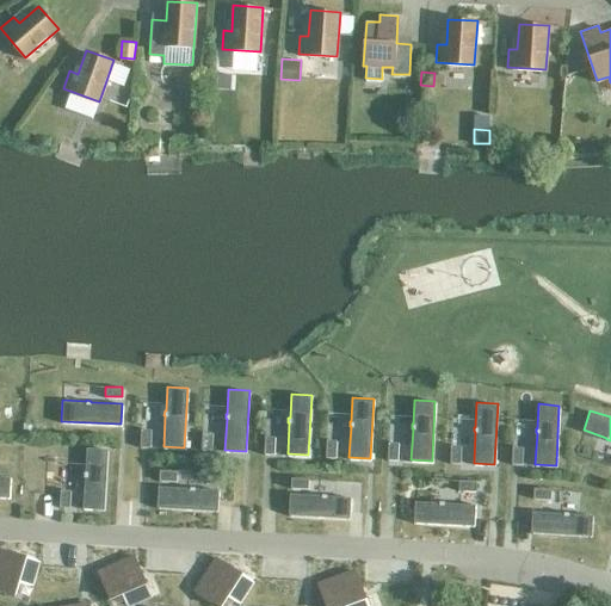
[(149,445),(150,428),(141,428),(140,445),(149,445)]
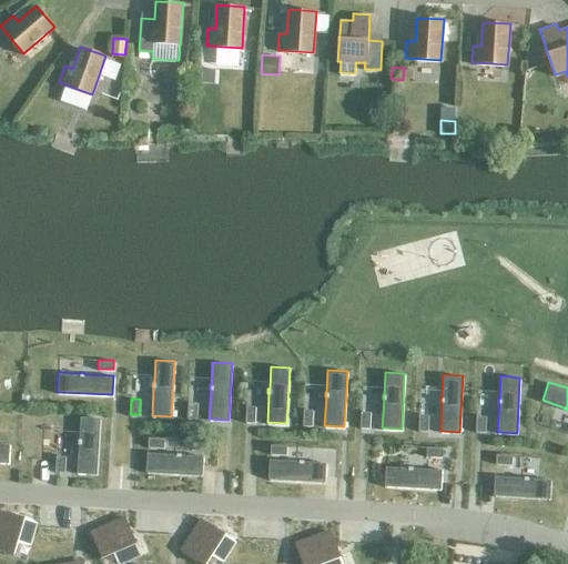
[(196,418),(198,402),(189,401),(188,416),(196,418)]
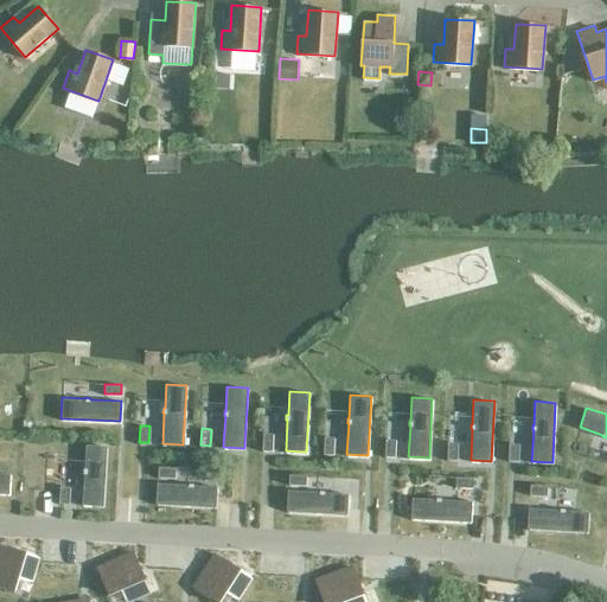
[(272,449),(273,433),(263,433),(262,449),(272,449)]
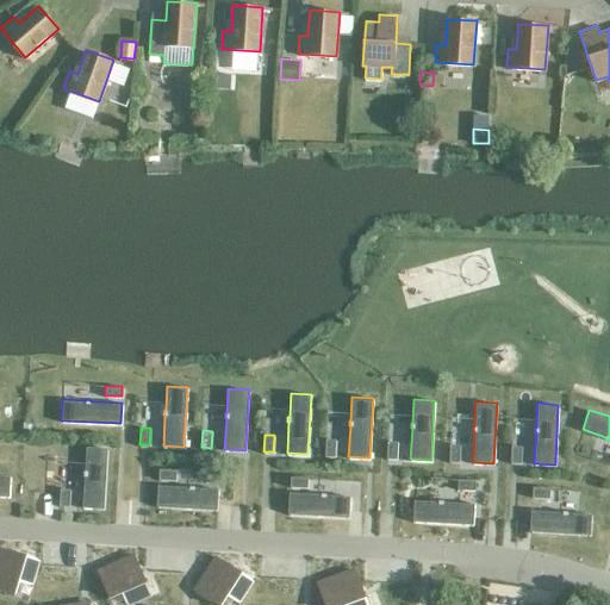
[(335,455),(336,438),(327,438),(325,455),(335,455)]
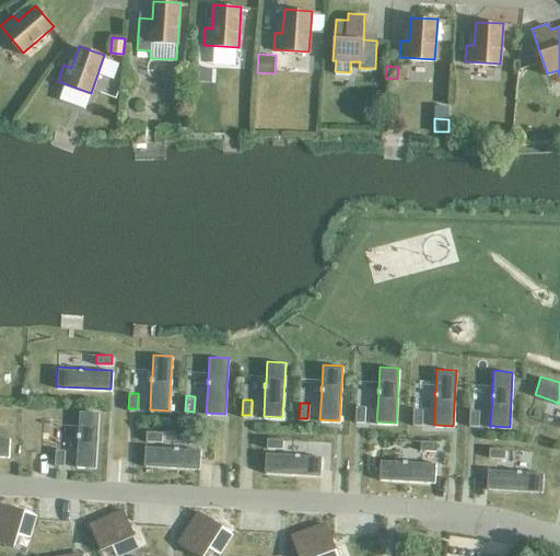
[(364,420),(364,405),(356,405),(356,420),(364,420)]
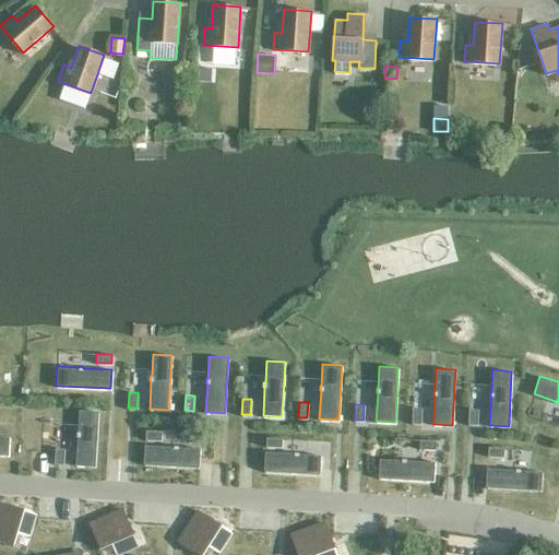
[(420,423),(421,408),(413,408),(412,423),(420,423)]
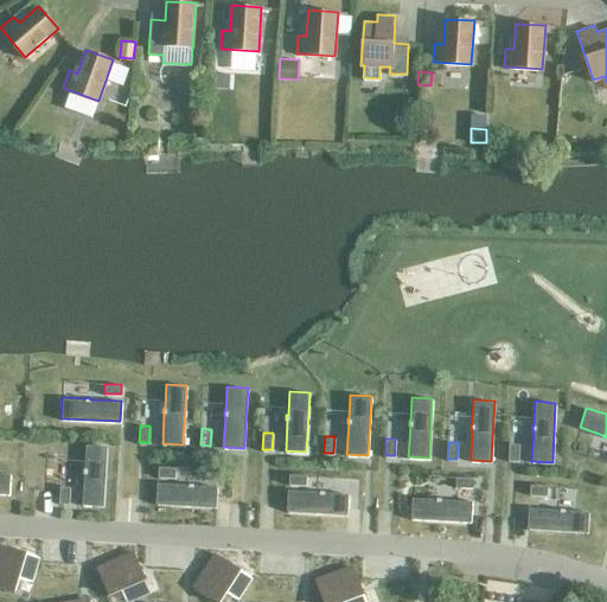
[(518,460),(518,443),(509,442),(509,459),(518,460)]
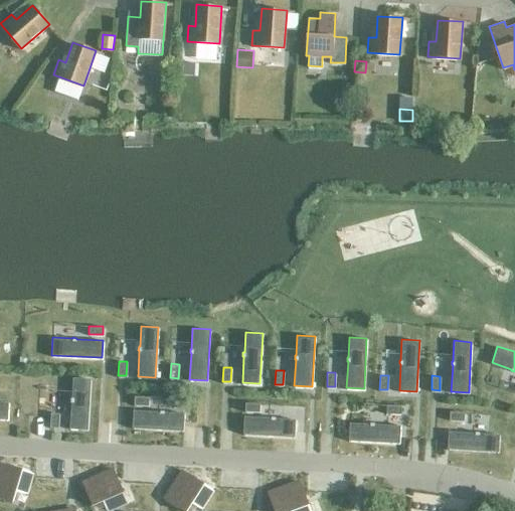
[(88,429),(91,378),(73,377),(71,397),(70,397),(70,401),(71,401),(69,428),(88,429)]
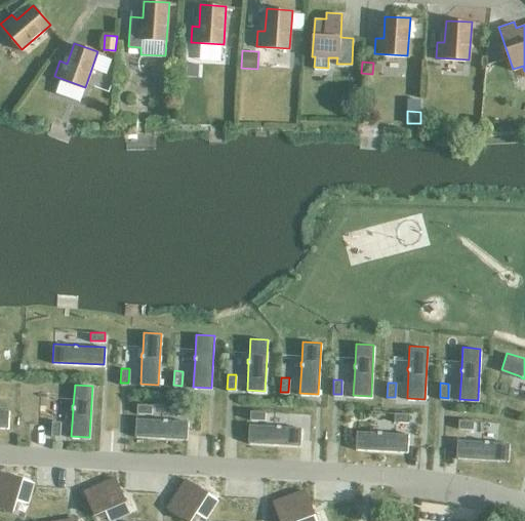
[(151,412),(152,404),(137,403),(136,411),(151,412)]
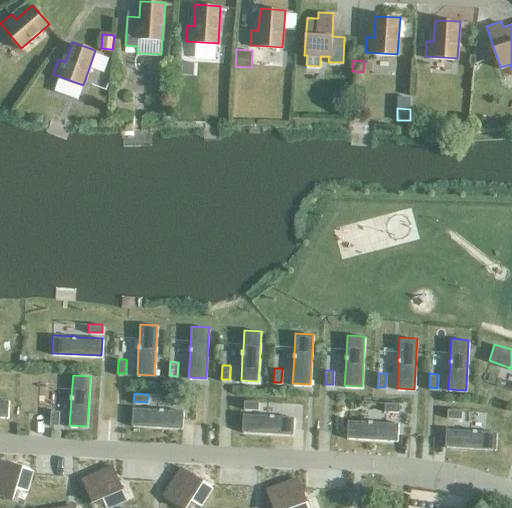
[(0,415),(7,416),(8,399),(0,398),(0,415)]
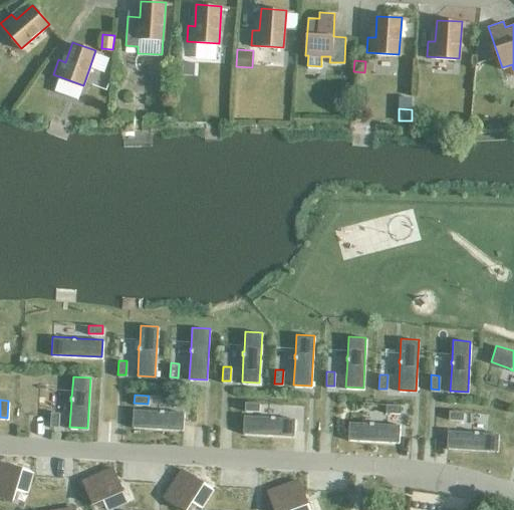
[(259,410),(259,402),(245,402),(245,410),(259,410)]
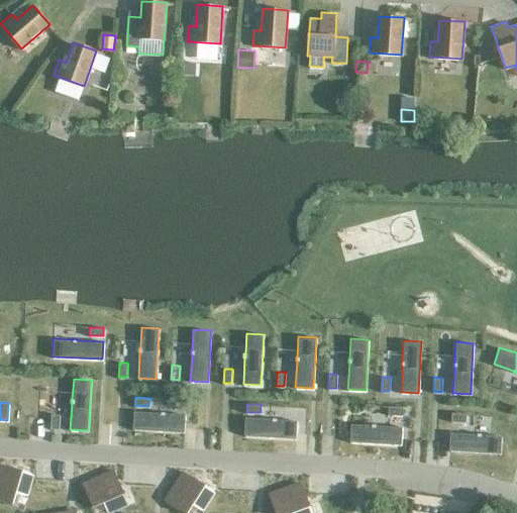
[(402,415),(402,407),(388,406),(388,414),(402,415)]
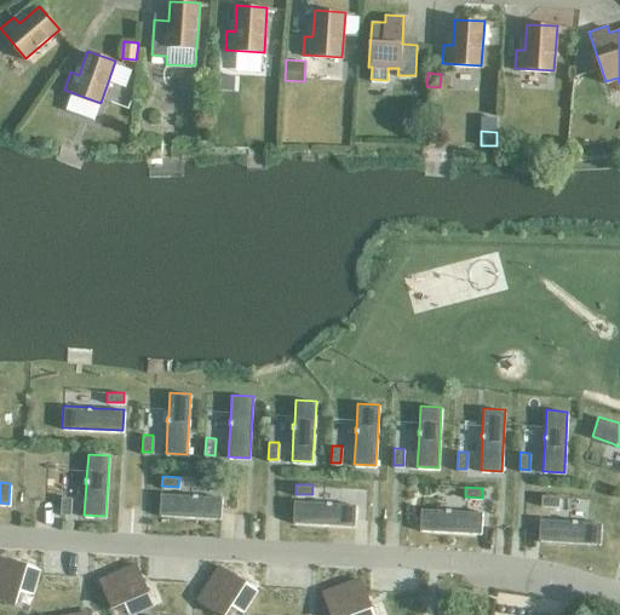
[(160,493),(159,513),(220,517),(222,496),(197,495),(197,494),(193,494),(193,495),(160,493)]
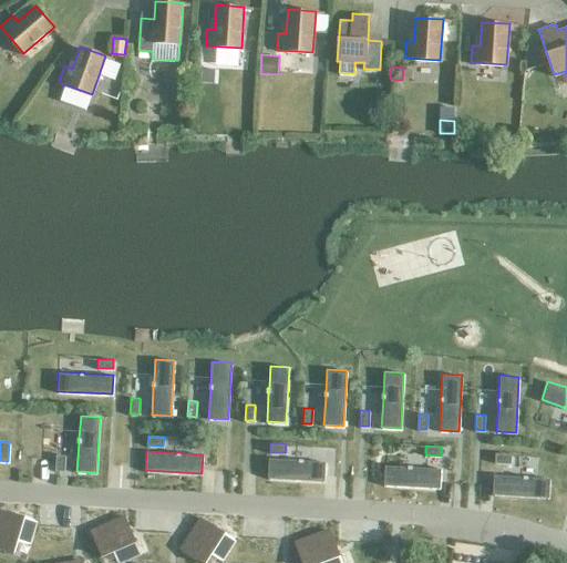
[(511,462),(511,453),(495,453),(495,462),(511,462)]
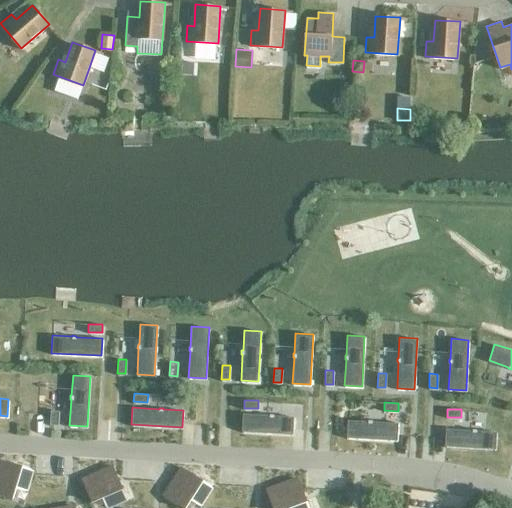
[(58,424),(59,410),(51,410),(50,424),(58,424)]
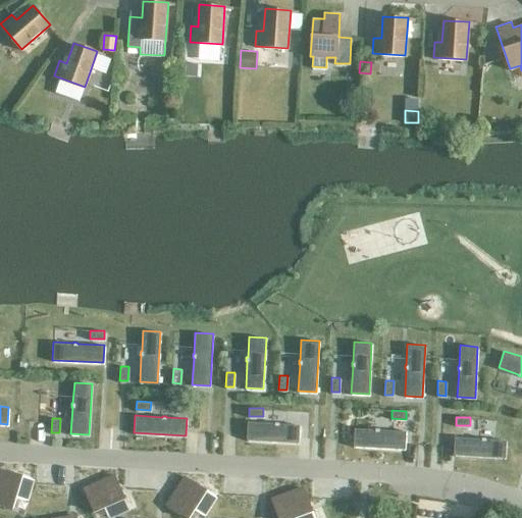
[(248,421),(247,439),(298,442),(299,424),(278,423),(278,422),(274,422),(274,423),(248,421)]
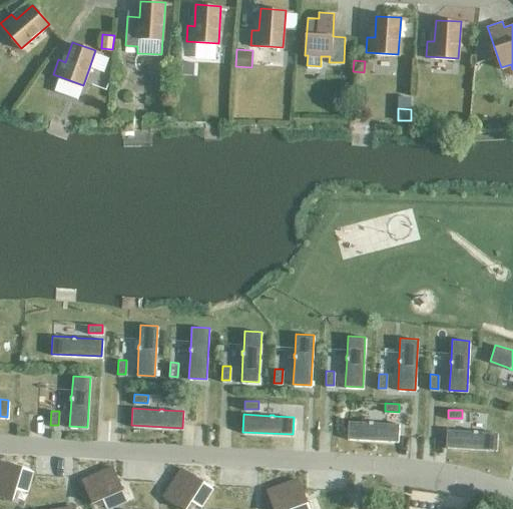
[(348,420),(347,438),(398,441),(399,423),(372,422),(373,421),(369,421),(369,422),(348,420)]
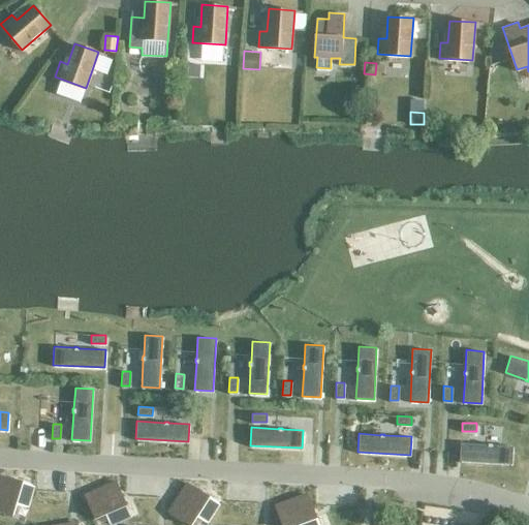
[(461,442),(460,460),(511,463),(512,445),(492,444),(492,443),(488,443),(488,444),(461,442)]
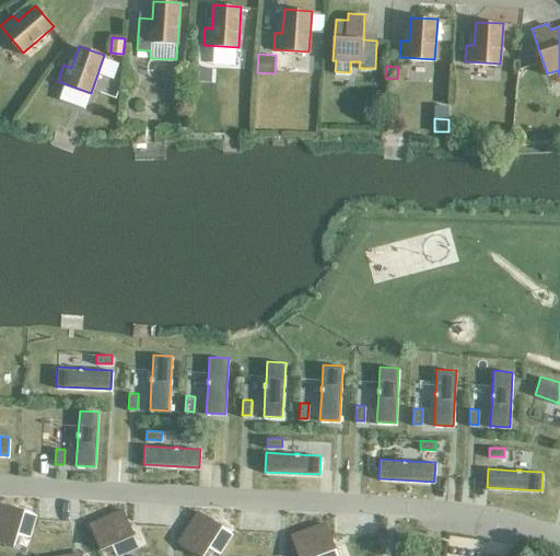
[(0,501),(0,541),(12,544),(16,533),(26,536),(33,512),(0,501)]
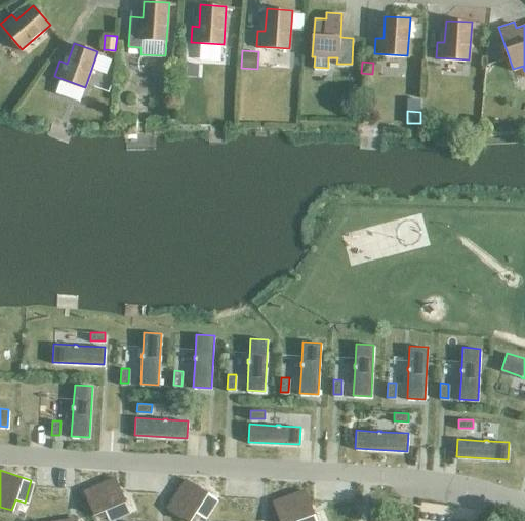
[(116,477),(84,491),(93,514),(104,509),(108,518),(129,509),(116,477)]
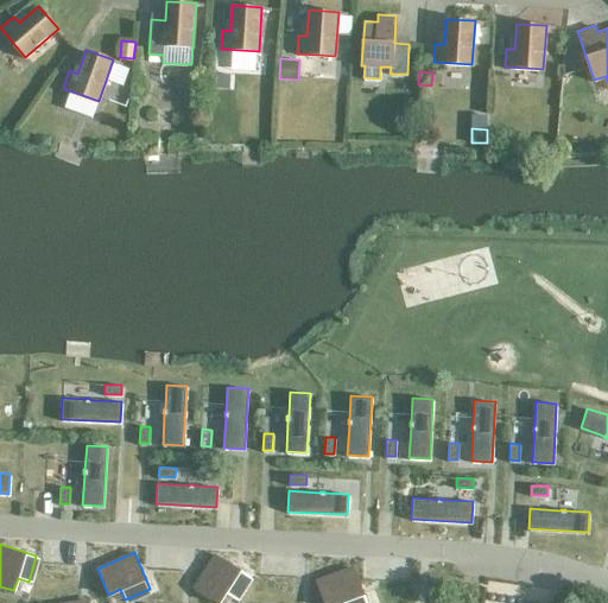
[(216,553),(195,588),(219,602),(226,592),(235,598),(249,576),(216,553)]
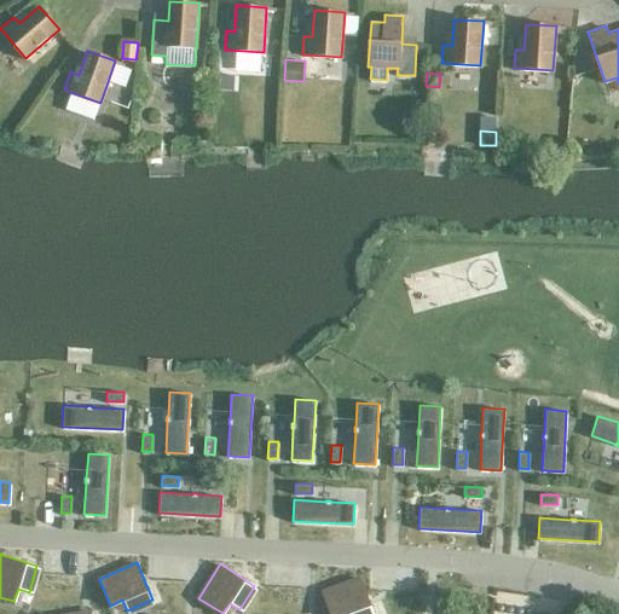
[(374,613),(360,577),(322,591),(330,613),(343,613),(345,613),(374,613)]
